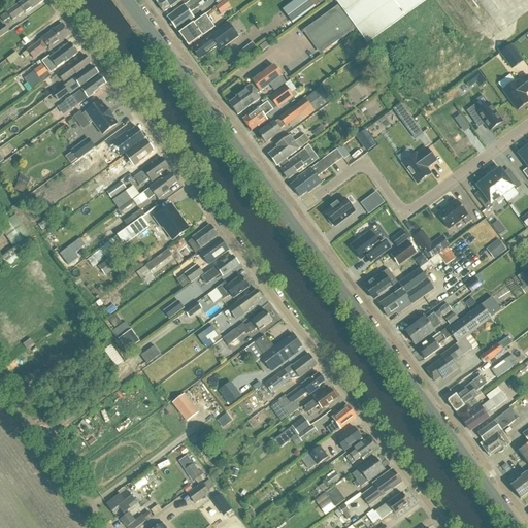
[(43,0),(25,0),(0,18),(4,23),(10,18),(12,21),(24,12),(26,14),(44,1),(43,0)]
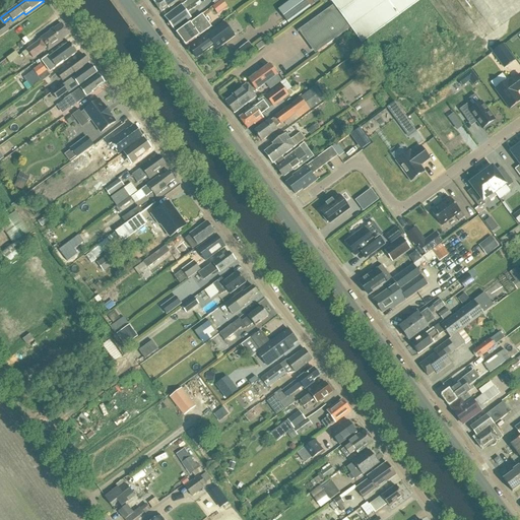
[(168,8),(169,9),(179,1),(178,0),(157,0),(154,3),(161,13),(168,8)]
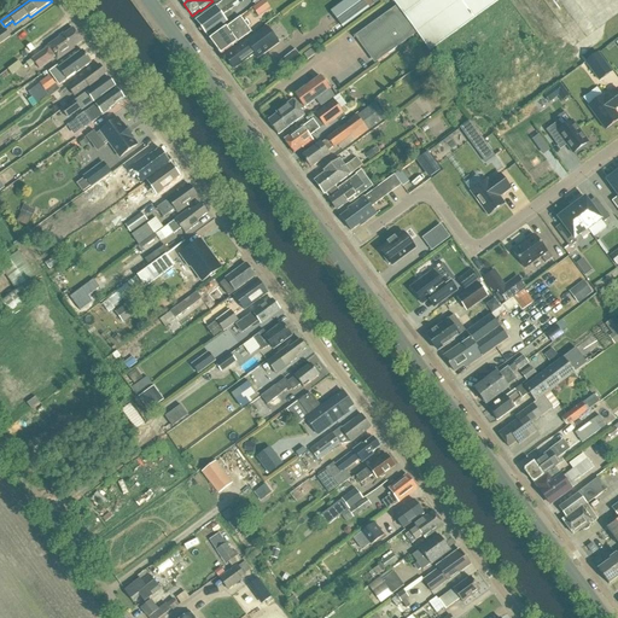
[(207,36),(227,22),(223,17),(239,5),(235,0),(223,0),(222,1),(223,3),(219,6),(196,22),(207,36)]
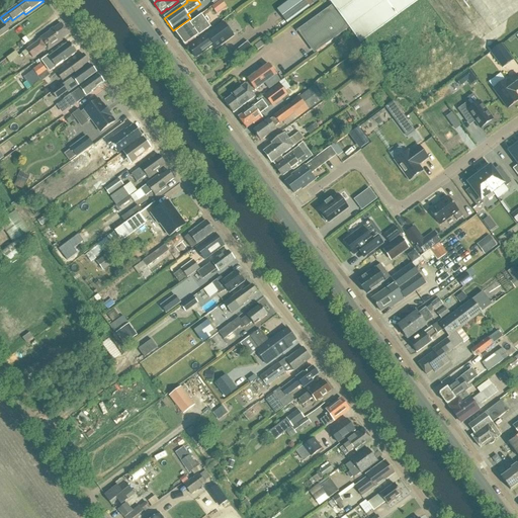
[(217,14),(227,7),(222,0),(211,7),(217,14)]
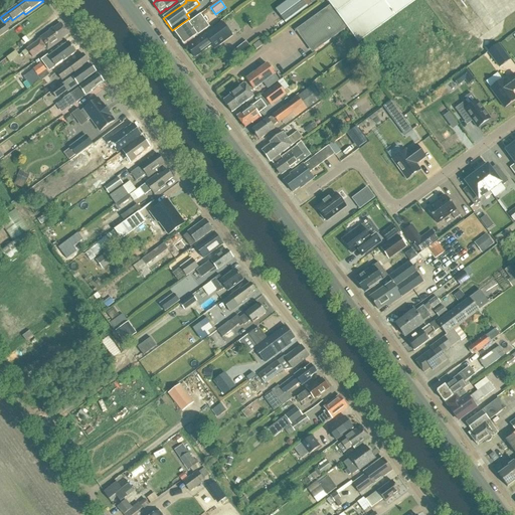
[(289,0),(276,10),(286,24),(308,8),(302,0),(289,0)]
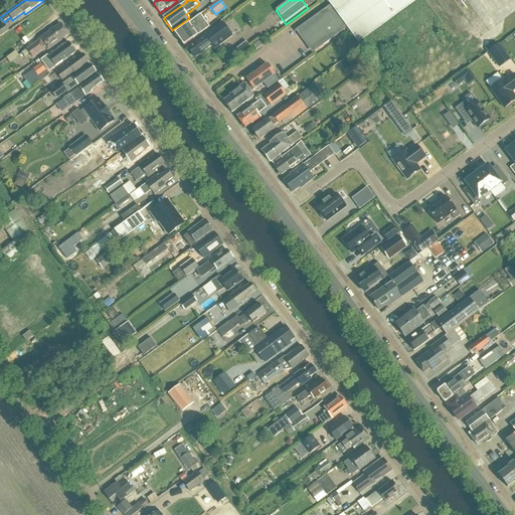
[(326,0),(331,6),(296,31),(312,53),(347,28),(358,43),(415,0),(326,0)]
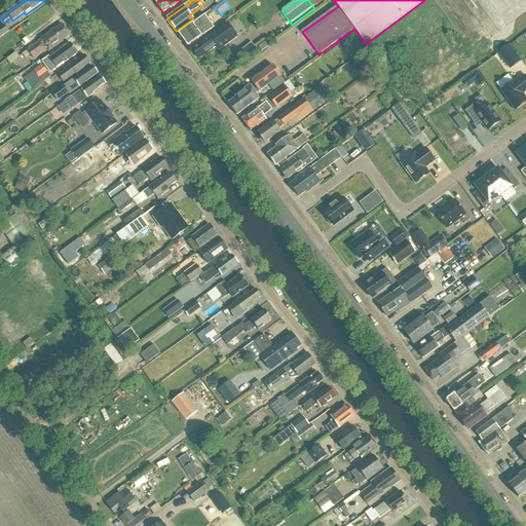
[(188,47),(214,28),(212,24),(213,23),(210,19),(209,20),(204,14),(178,34),(188,47)]
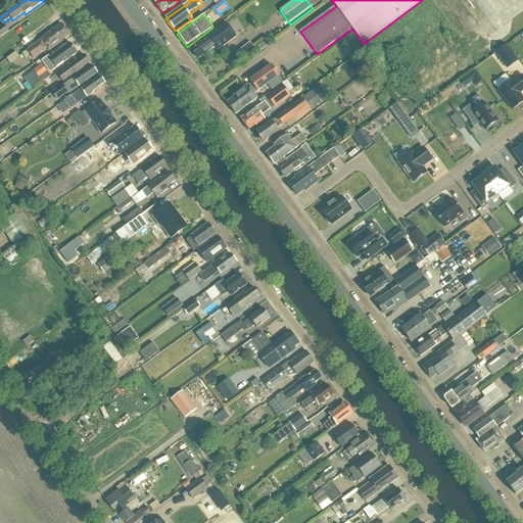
[(198,45),(191,50),(198,59),(216,47),(219,50),(236,37),(226,22),(197,44),(198,45)]
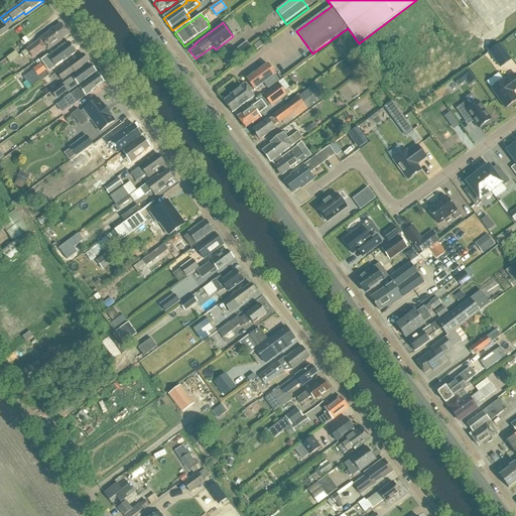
[(0,37),(9,31),(4,24),(0,26),(0,37)]
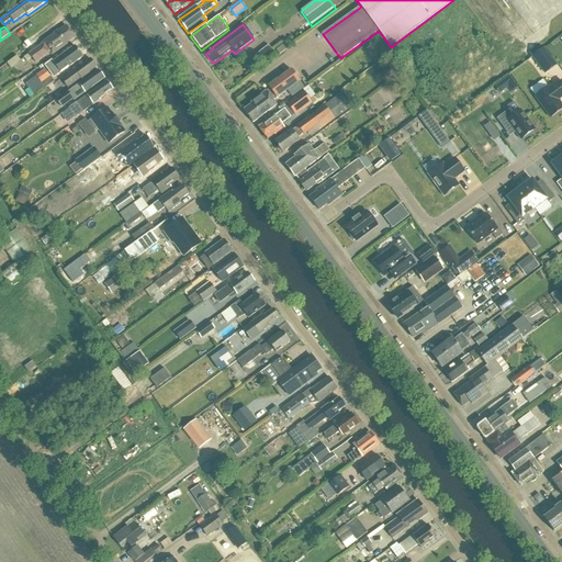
[(44,44),(29,54),(32,58),(35,63),(49,53),(52,56),(68,44),(68,43),(75,38),(66,26),(43,43),(44,44)]
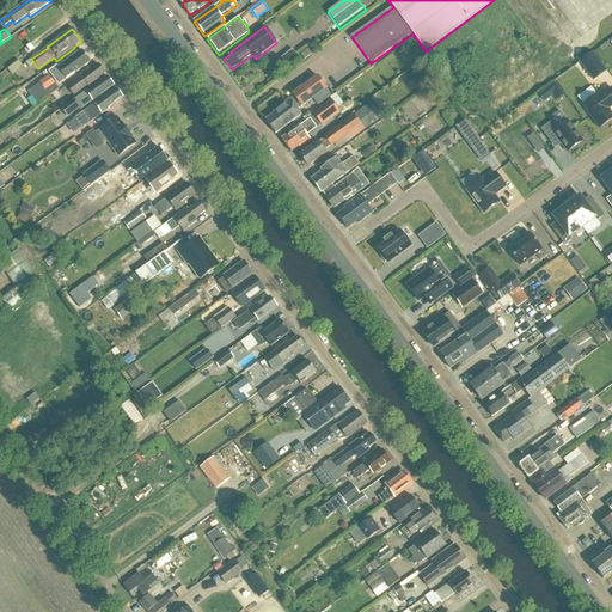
[(277,61),(283,69),(299,59),(293,50),(277,61)]
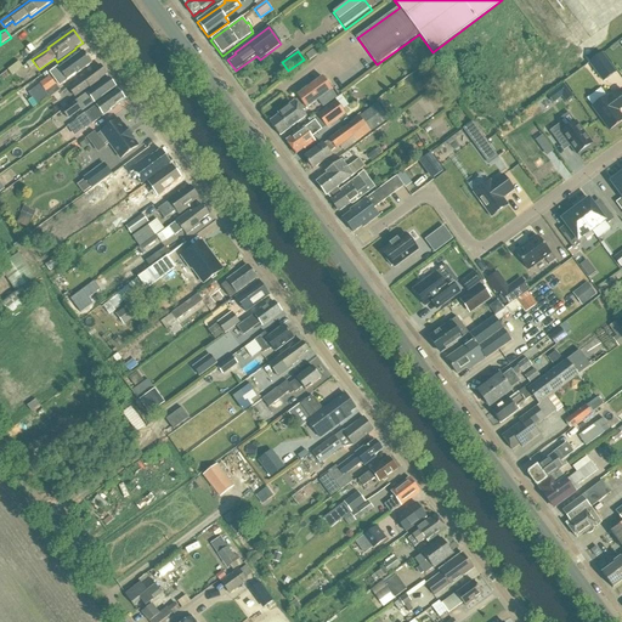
[(312,51),(306,56),(310,61),(317,56),(312,51)]
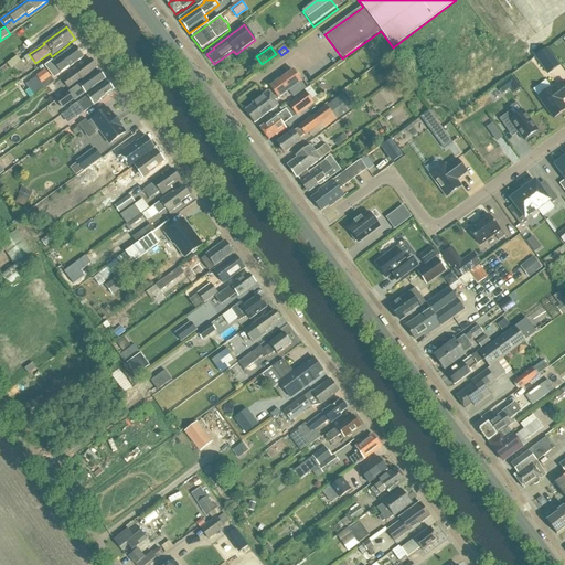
[(54,64),(52,61),(44,66),(52,77),(56,77),(84,57),(75,48),(61,57),(61,59),(54,64)]
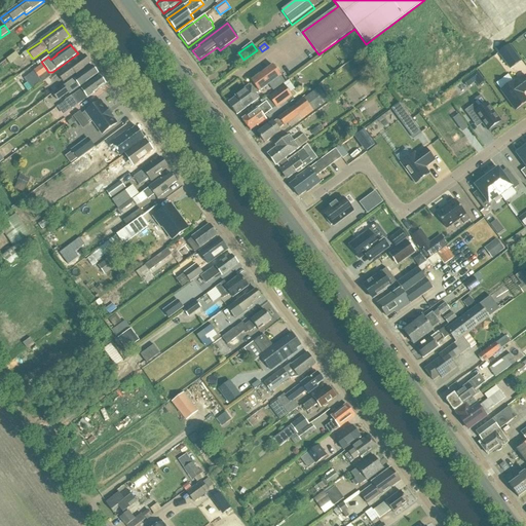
[(513,54),(510,49),(504,52),(509,59),(513,54)]
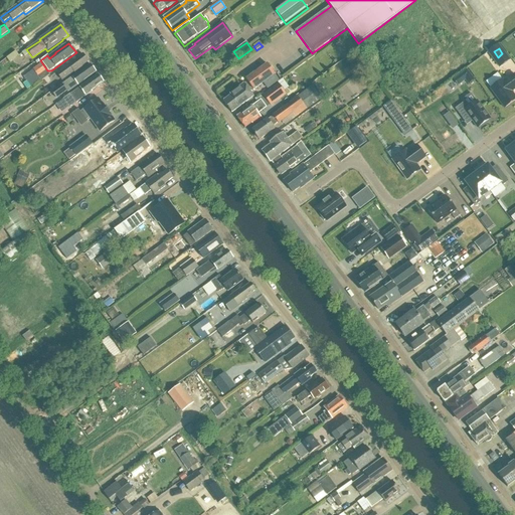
[(16,51),(6,56),(8,61),(18,56),(16,51)]
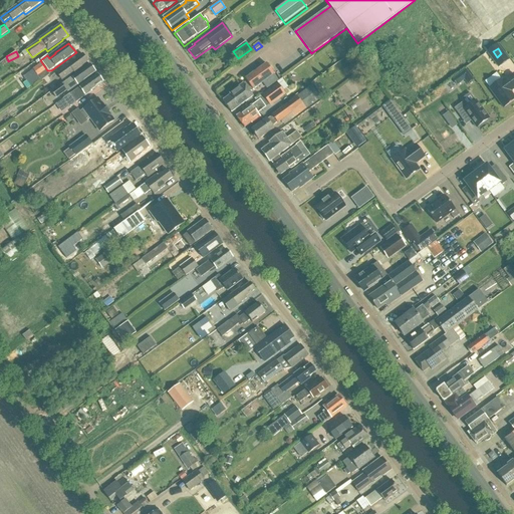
[(74,71),(75,72),(80,69),(79,68),(88,61),(83,54),(57,73),(62,80),(74,71)]
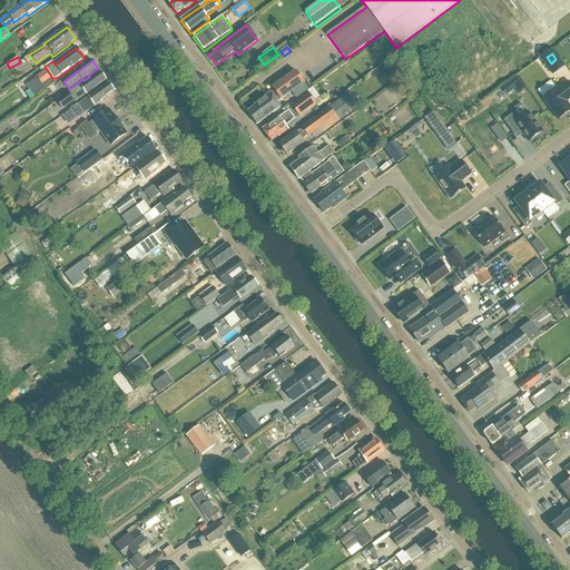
[(389,82),(400,78),(395,69),(385,75),(389,82)]
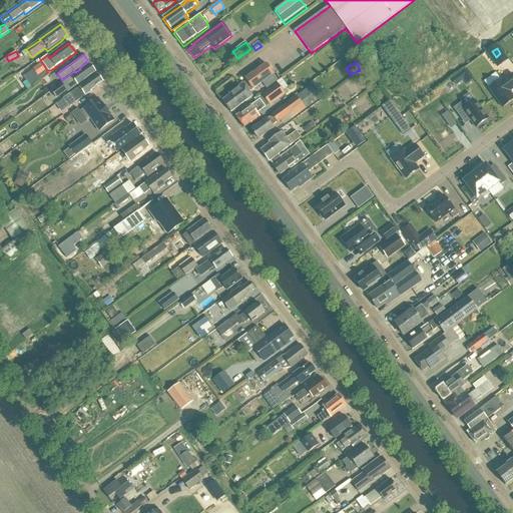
[(49,75),(41,63),(32,69),(33,70),(23,77),(31,87),(40,80),(41,81),(49,75)]
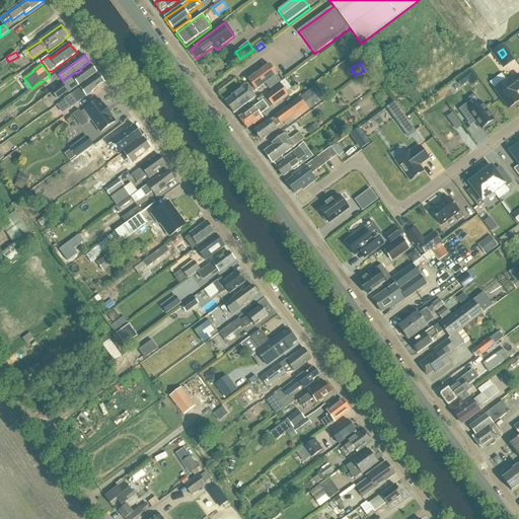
[(96,73),(91,65),(73,78),(53,93),(57,99),(77,84),(79,86),(96,73)]
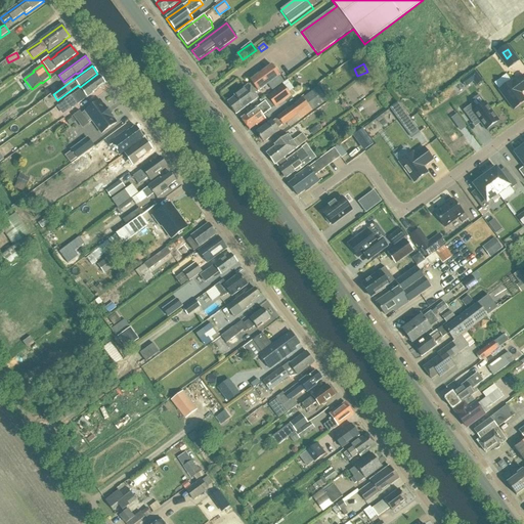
[(236,115),(259,98),(255,93),(258,91),(258,92),(279,76),(272,66),(251,82),(252,83),(234,96),(235,97),(227,103),(236,115)]
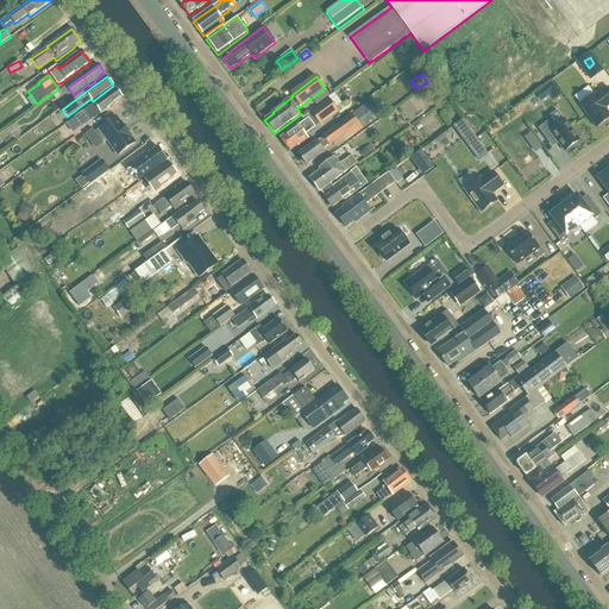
[(552,82),(537,93),(541,101),(551,95),(553,99),(560,95),(552,82)]
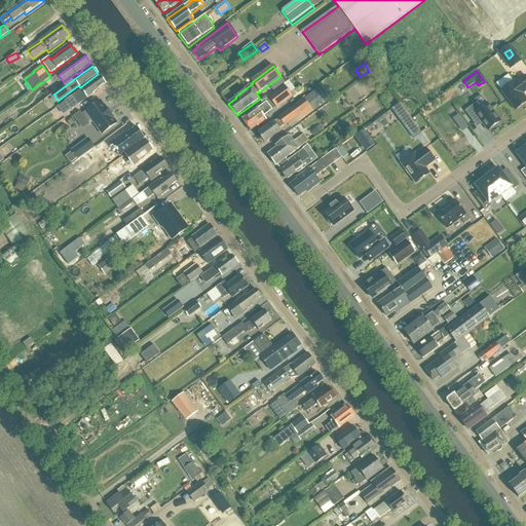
[(500,90),(516,111),(525,103),(525,99),(522,94),(525,90),(525,76),(515,84),(513,82),(500,90)]
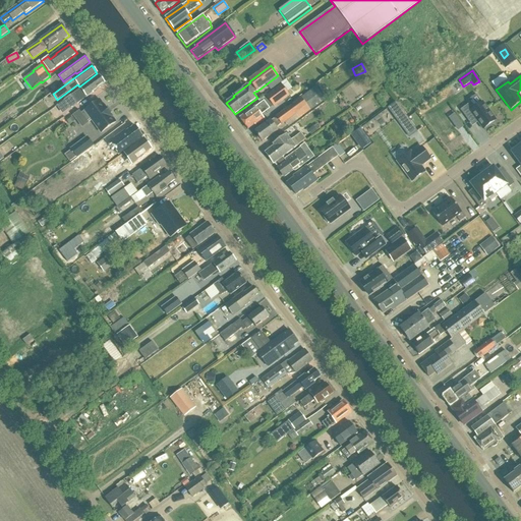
[(99,76),(71,96),(63,101),(69,110),(77,104),(93,93),(105,83),(99,76)]
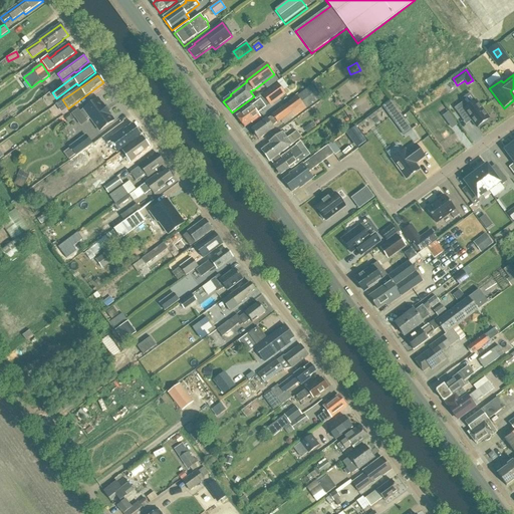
[(285,92),(282,89),(284,87),(278,80),(261,95),(270,105),(285,92)]
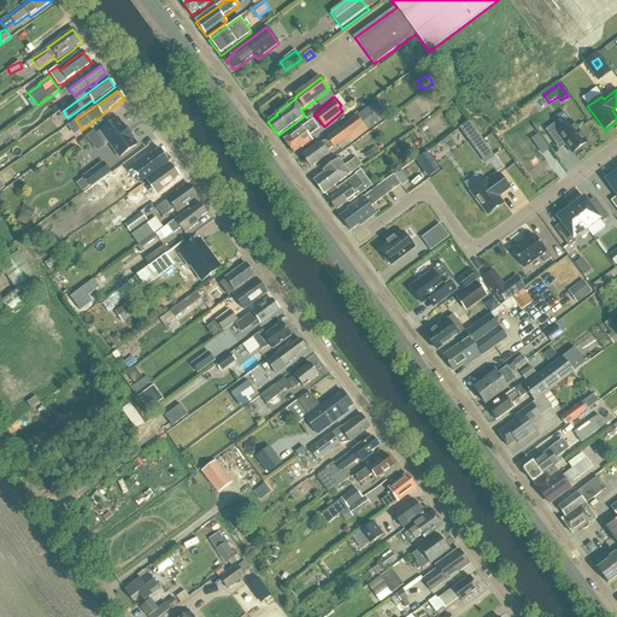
[(333,147),(334,148),(338,146),(341,151),(387,117),(376,103),(327,140),(321,144),(303,158),(310,169),(329,154),(328,152),(333,147)]
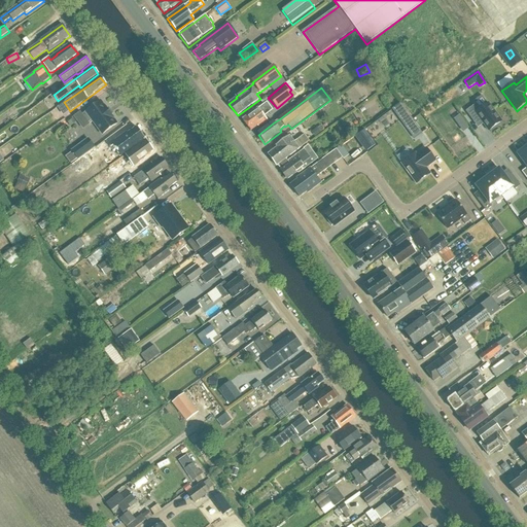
[(102,135),(116,124),(101,102),(82,115),(89,124),(92,120),(102,135)]
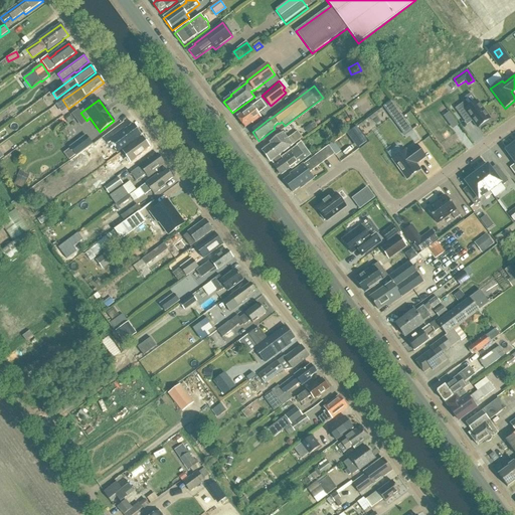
[(261,100),(252,106),(237,117),(245,128),(254,122),(255,123),(262,118),(259,114),(267,108),(261,100)]
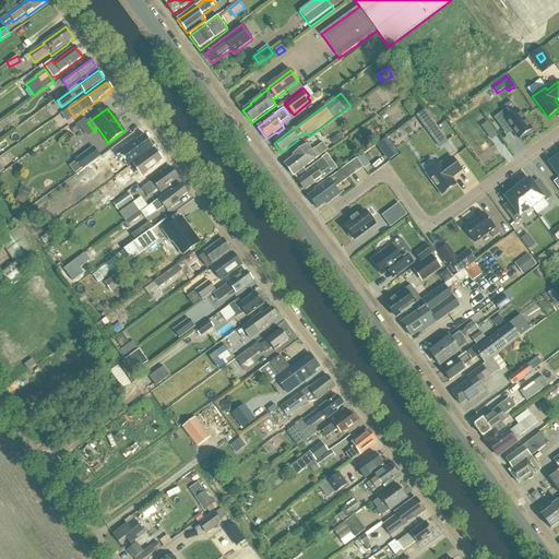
[(438,146),(445,142),(426,110),(418,115),(438,146)]
